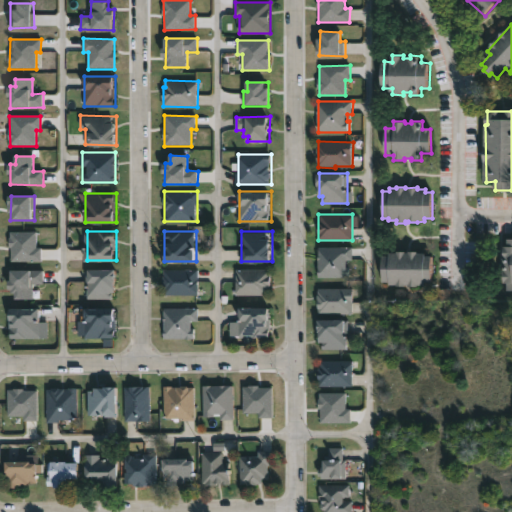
[(36,232),(10,232),(10,262),(41,261),(41,248),(37,248),(36,232)]
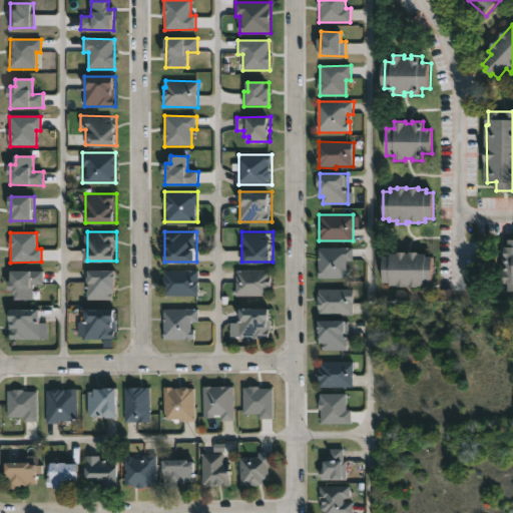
[(512,239),(508,239),(508,247),(504,247),(504,285),(508,285),(508,292),(512,292),(512,239)]
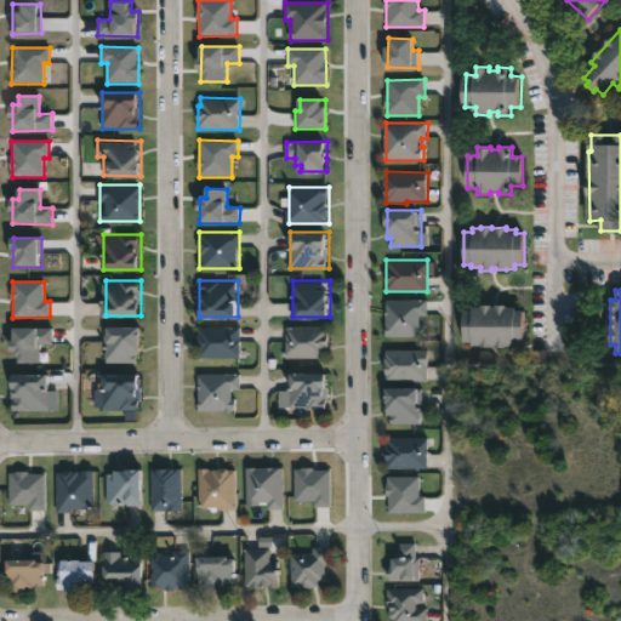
[(387,336),(387,298),(426,298),(426,336),(387,336)]
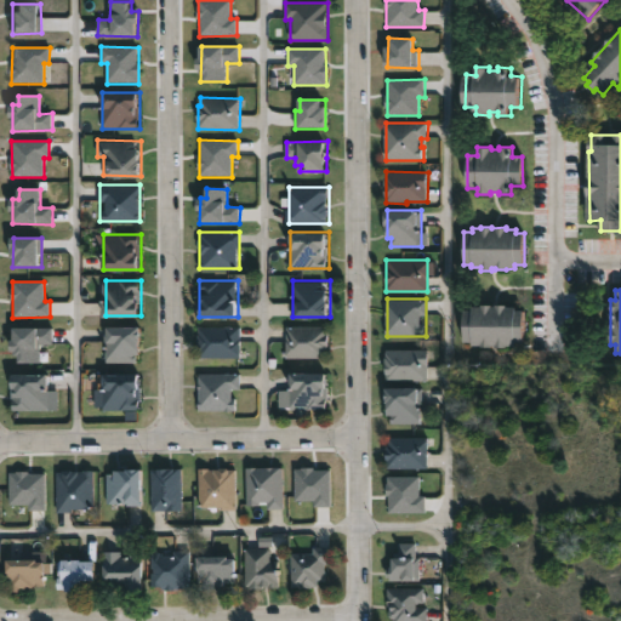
[(491,305),(491,306),(505,305),(505,307),(514,307),(514,309),(523,309),(523,342),(513,342),(513,346),(506,347),(495,347),(495,345),(491,345),(491,348),(480,348),(480,345),(471,345),(471,342),(462,342),(462,309),(471,309),(471,306),(479,306),(479,305),(491,305)]
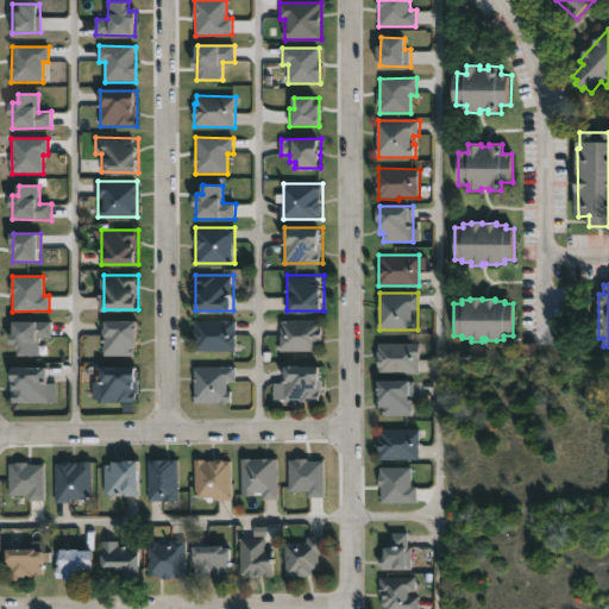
[(138,319),(138,355),(104,355),(104,319),(138,319)]
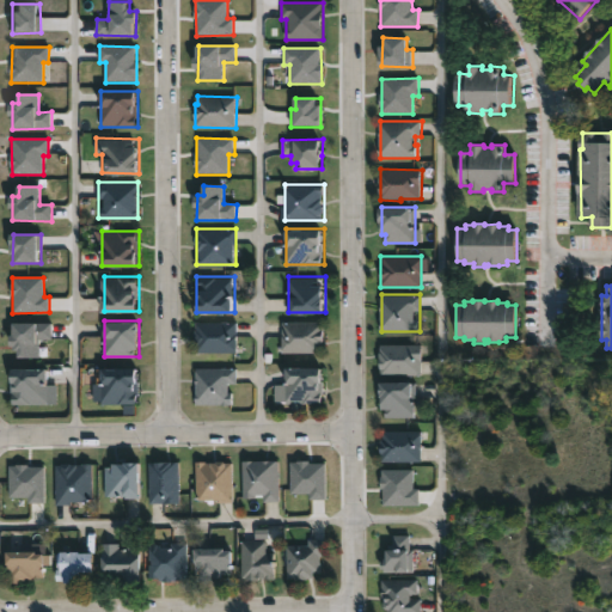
[(237,320),(237,352),(196,352),(196,320),(237,320)]
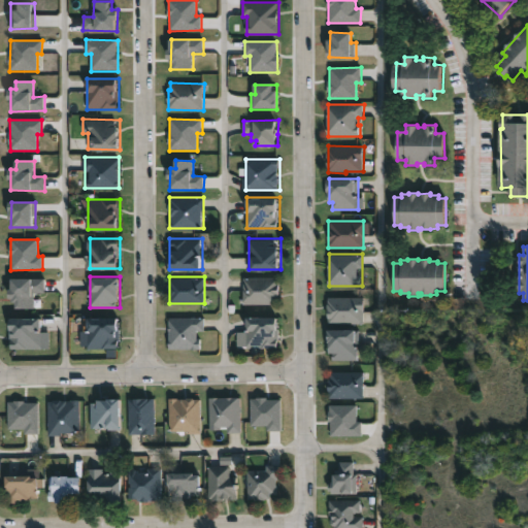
[(279,276),(279,303),(243,303),(243,276),(279,276)]
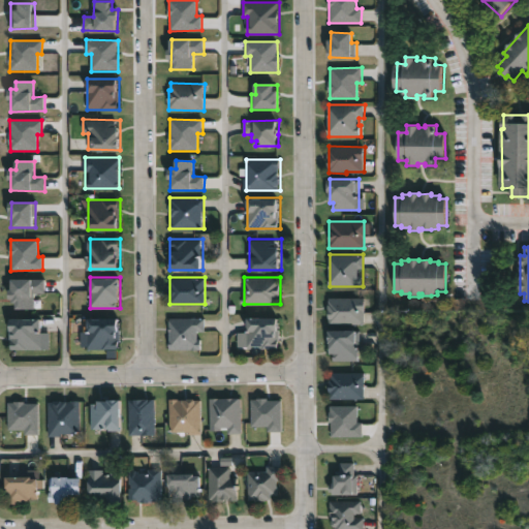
[(44,279),(10,280),(10,302),(17,302),(17,310),(35,309),(34,294),(44,293),(44,279)]
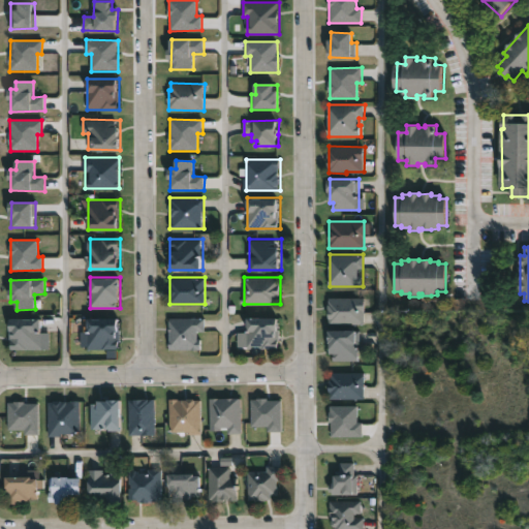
[(365,298),(365,322),(330,322),(330,298),(365,298)]
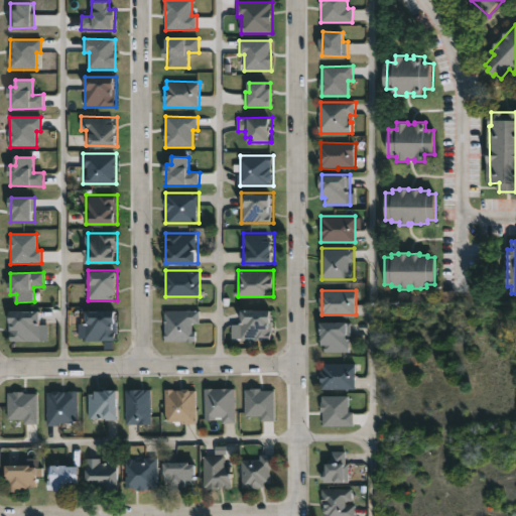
[(41,341),(10,341),(10,309),(41,309),(41,341)]
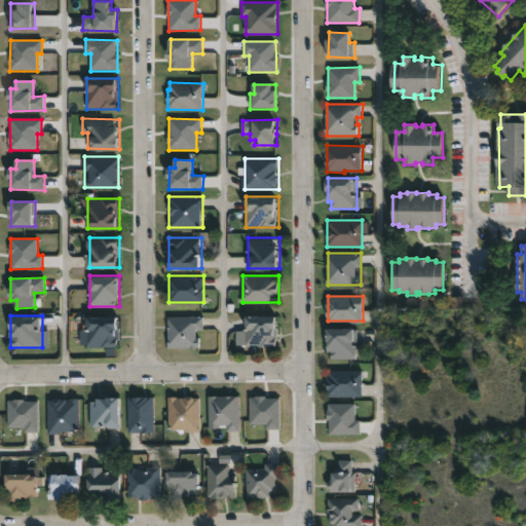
[(81,331),(86,331),(86,315),(119,315),(119,347),(81,347),(81,331)]
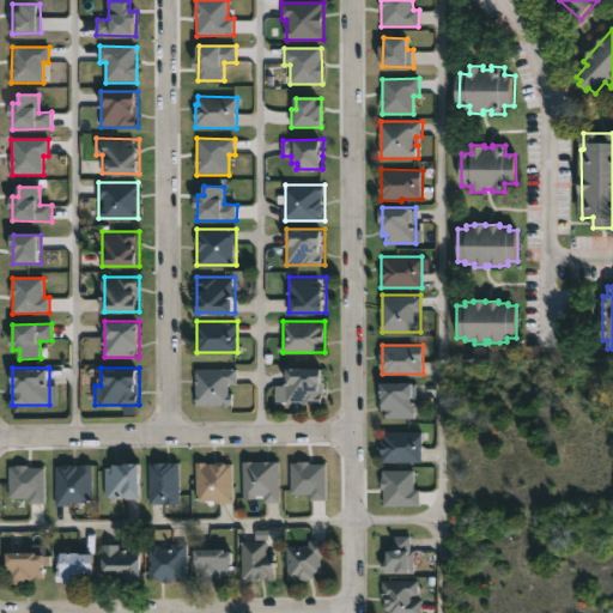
[(196,405),(196,368),(237,368),(237,384),(234,384),(234,405),(196,405)]
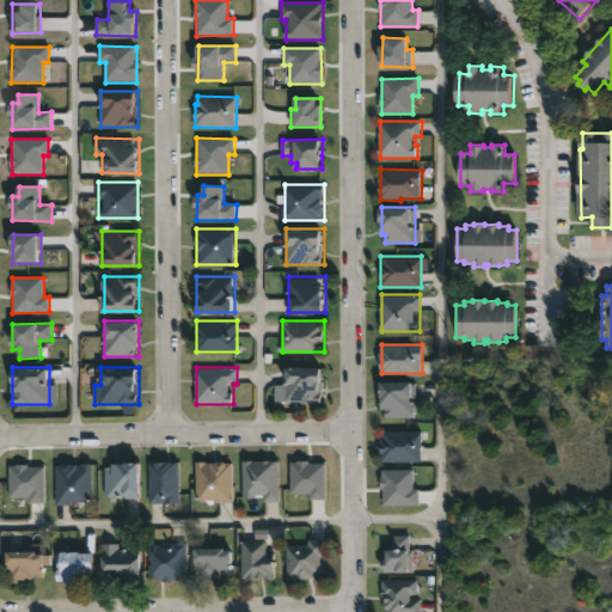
[(287,383),(287,367),(325,367),(325,403),(276,403),(276,383),(287,383)]
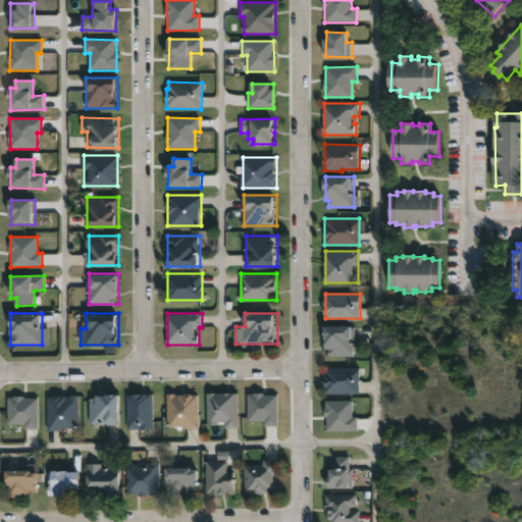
[(327,356),(327,326),(355,326),(355,356),(327,356)]
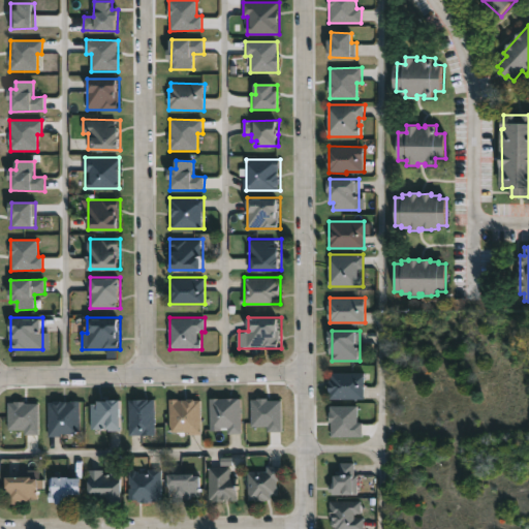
[(366,372),(366,399),(330,399),(330,372),(366,372)]
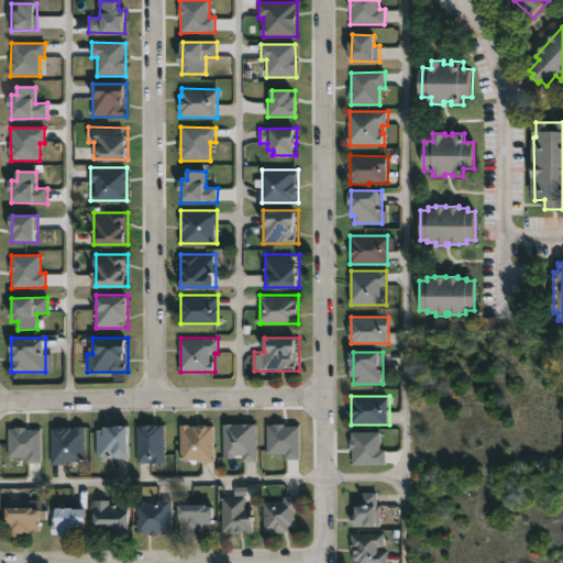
[(256,459),(223,459),(223,422),(256,422),(256,459)]
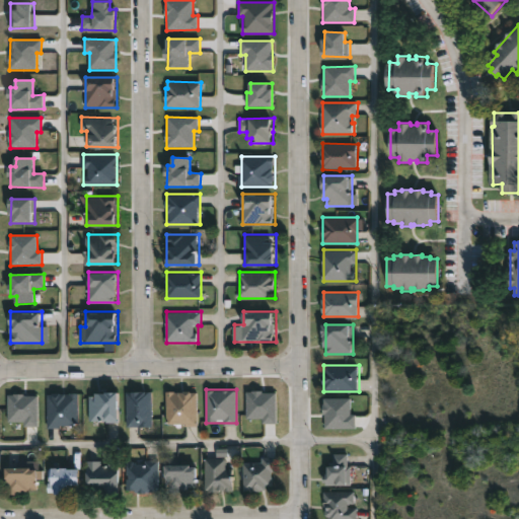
[(128,426),(128,391),(152,391),(152,426),(128,426)]
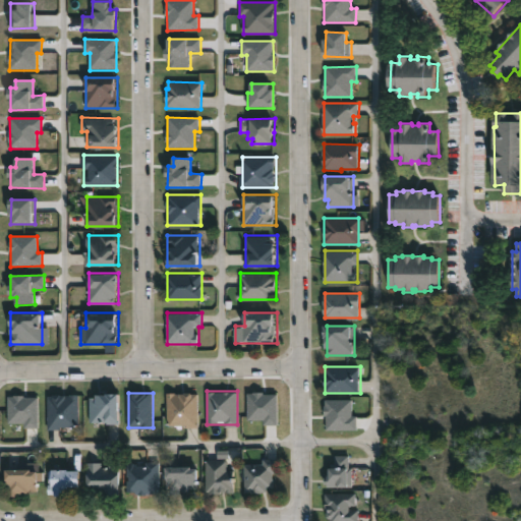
[(168,425),(168,393),(198,393),(198,425),(168,425)]
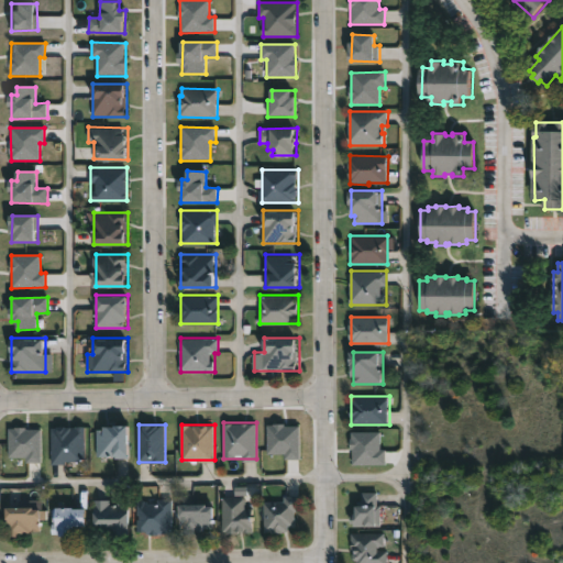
[(97,456),(97,426),(131,426),(131,456),(97,456)]
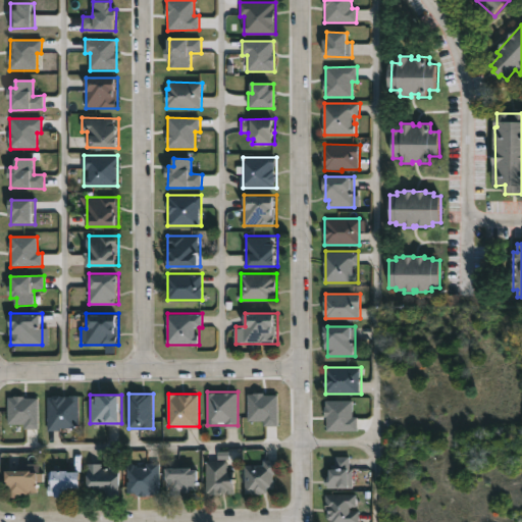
[(248,395),(248,421),(264,421),(264,426),(277,426),(278,395),(248,395)]
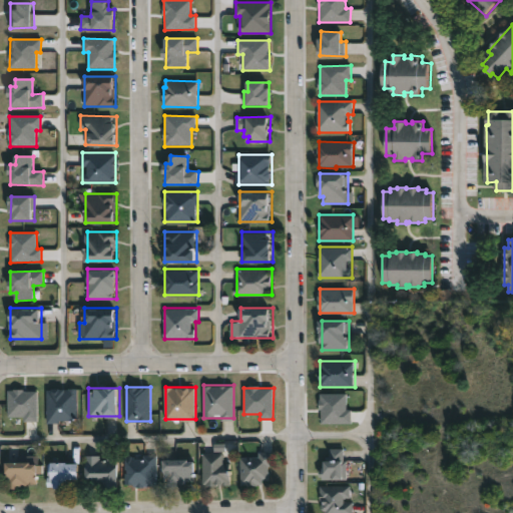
[(47,421),(47,389),(77,389),(77,421),(47,421)]
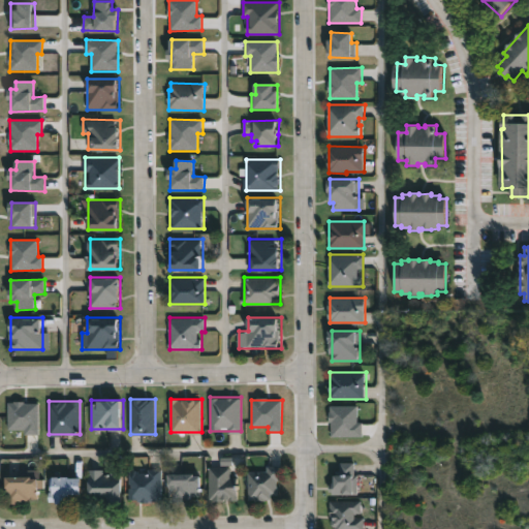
[(8,431),(25,430),(25,435),(39,435),(38,403),(8,403),(8,431)]
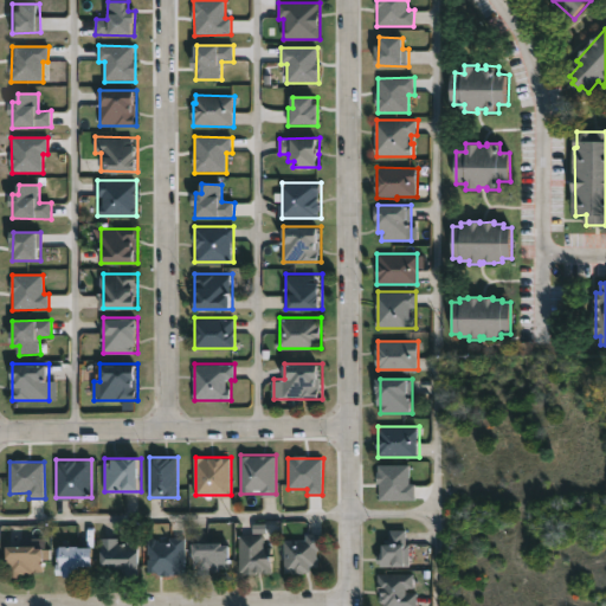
[(379,501),(416,501),(416,484),(410,484),(410,465),(379,465),(379,501)]
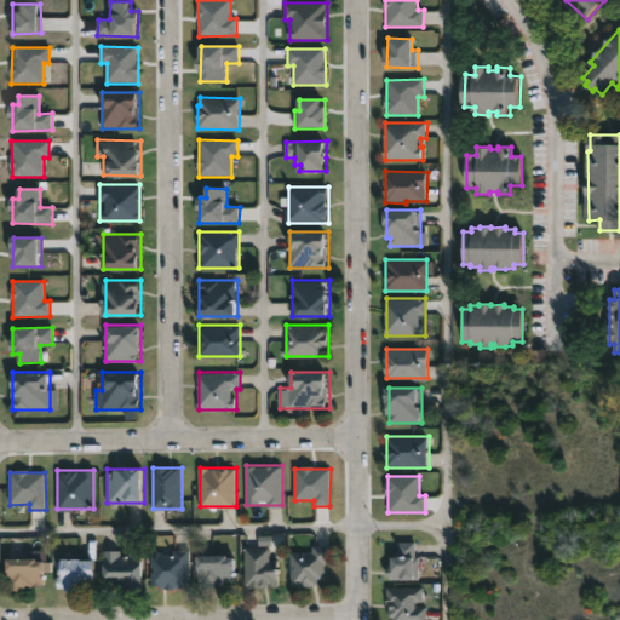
[(392,579),(392,541),(419,541),(419,579),(392,579)]
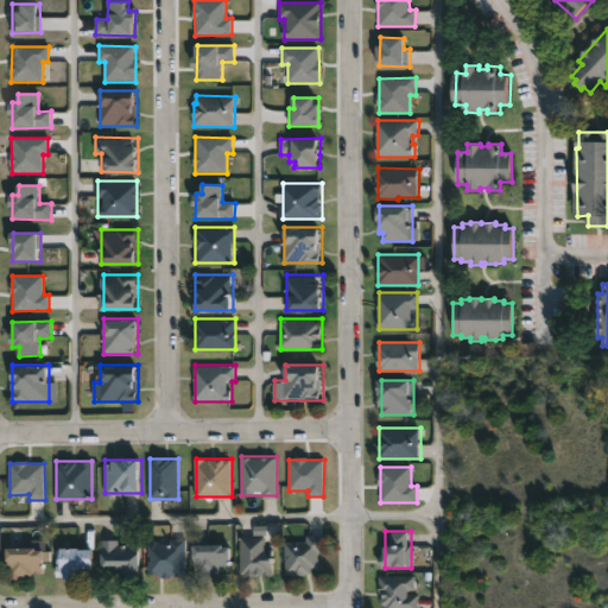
[(241,574),(241,536),(273,536),(273,574),(241,574)]
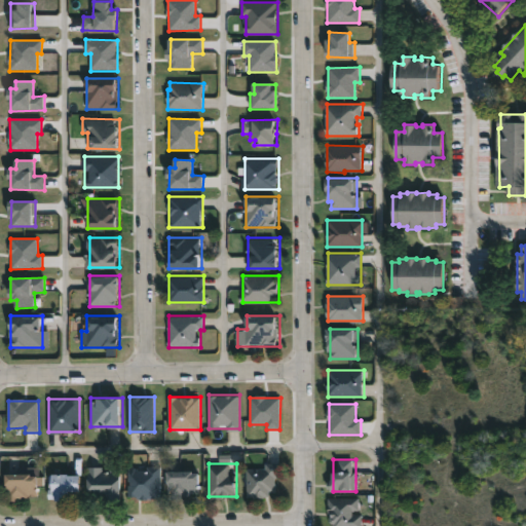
[(248,496),(248,465),(278,465),(278,496),(248,496)]
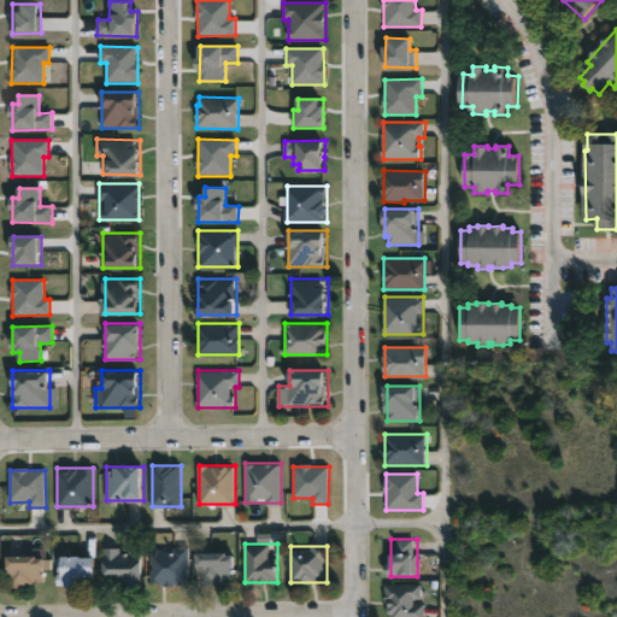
[(145,583),(105,583),(105,548),(145,548),(145,583)]
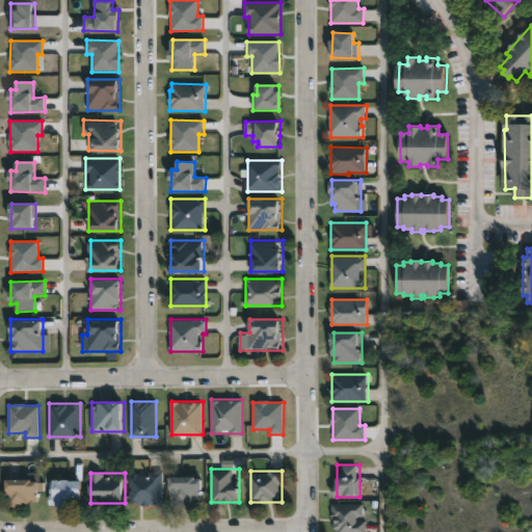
[(162,503),(131,503),(131,473),(162,473),(162,503)]
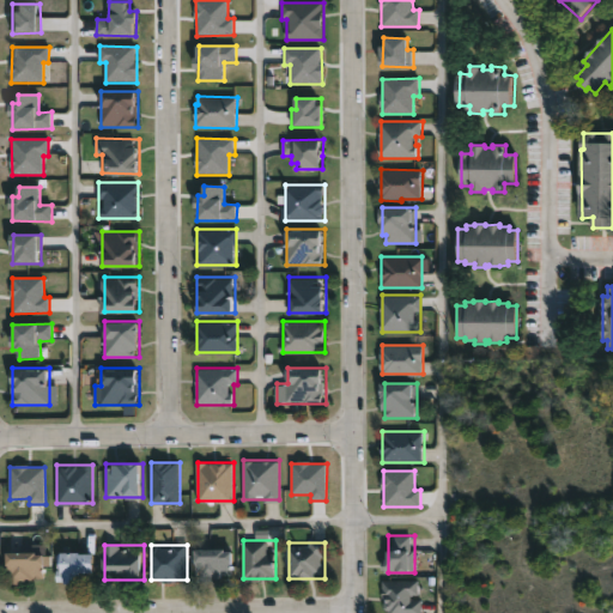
[(234,548),(234,578),(198,578),(198,548),(234,548)]
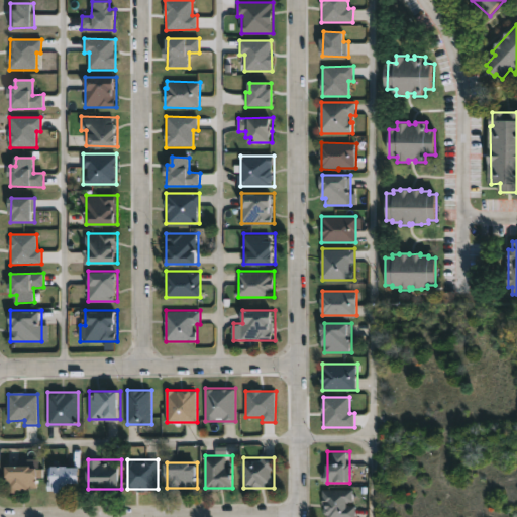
[(38,464),(38,491),(8,491),(8,464),(38,464)]
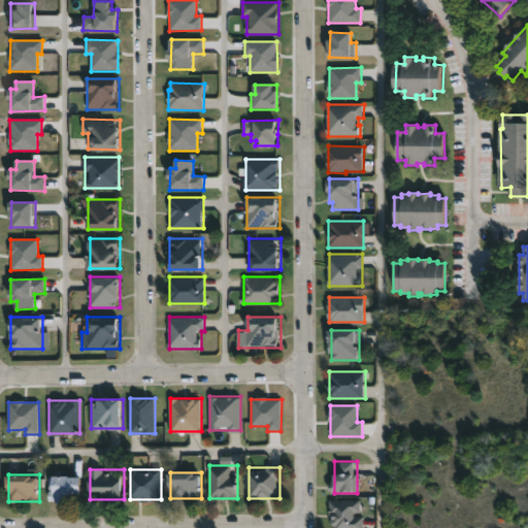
[(51,475),(83,475),(83,501),(51,501),(51,475)]
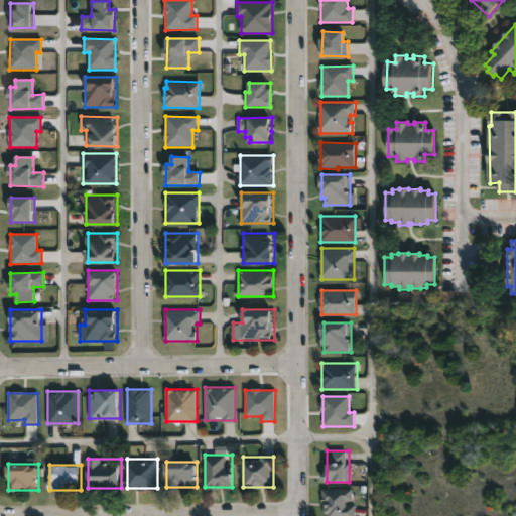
[(324,515),(324,487),(354,487),(354,515),(324,515)]
